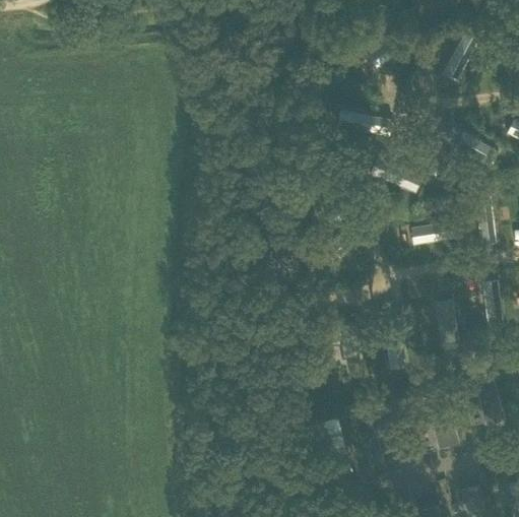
[(409,25),(369,55),(377,68),(418,38),(409,25)]
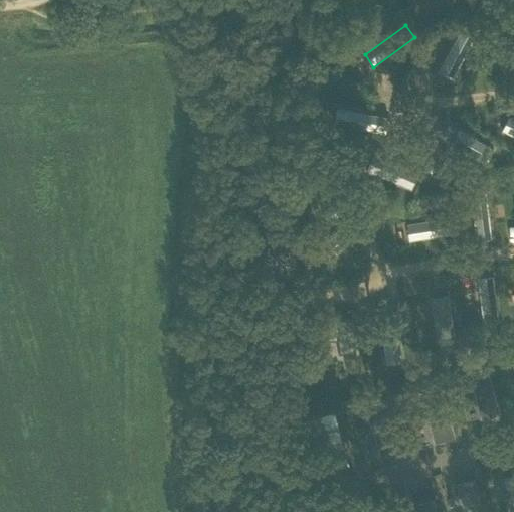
[(463,28),(439,73),(453,81),(477,36),(463,28)]
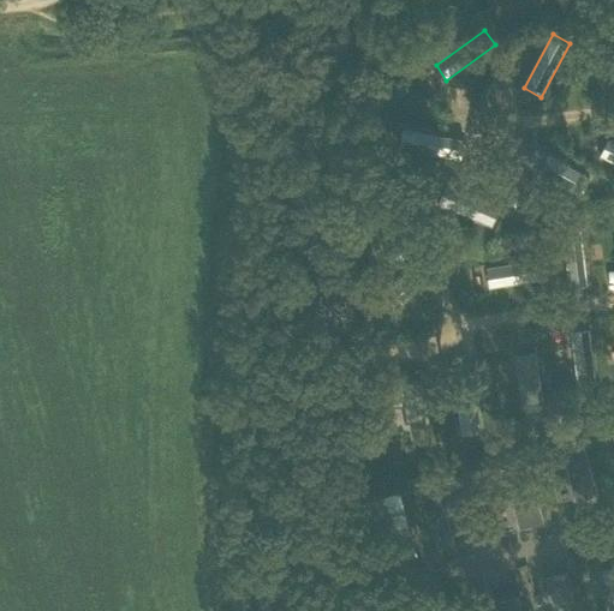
[(403,131),(400,149),(460,161),(464,142),(403,131)]
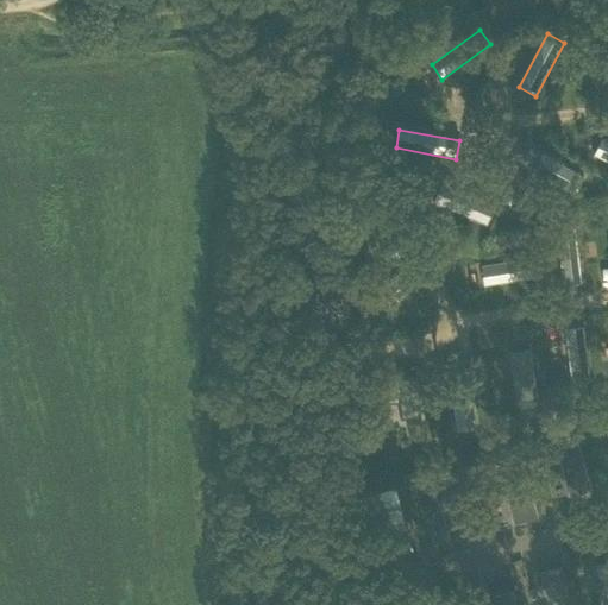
[(607,142),(603,140),(595,157),(607,163),(607,142)]
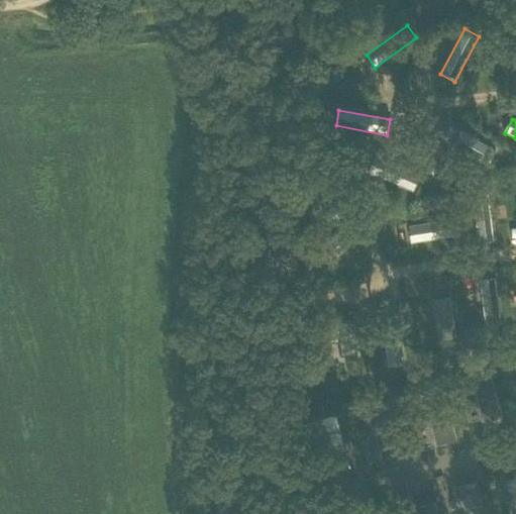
[(450,126),(442,139),(489,166),(497,151),(450,126)]
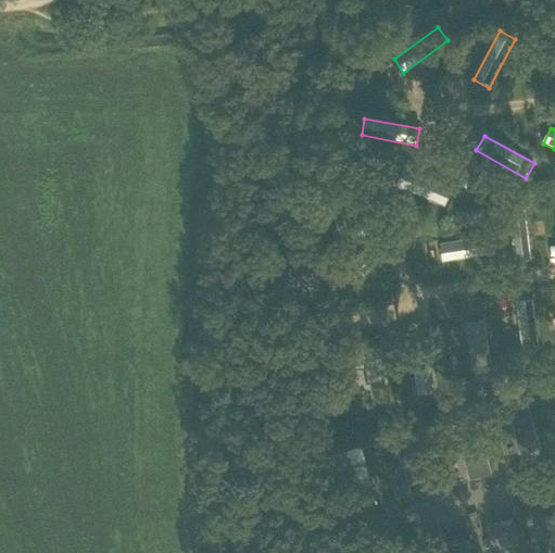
[(403,168),(396,186),(444,206),(452,189),(403,168)]
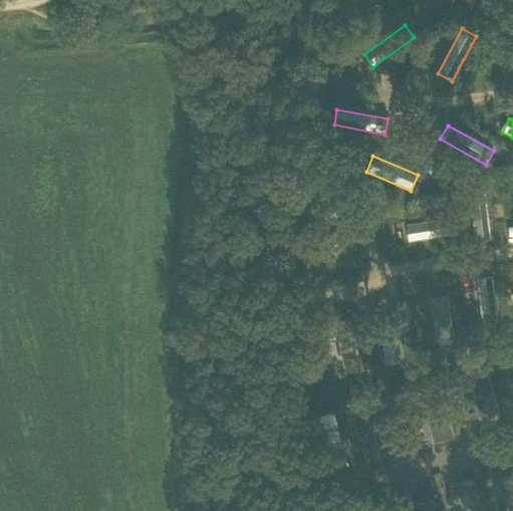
[(486,193),(469,195),(475,243),(492,241),(486,193)]
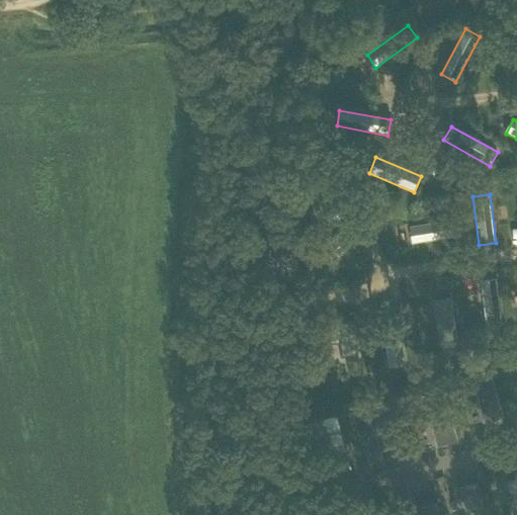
[(454,221),(410,227),(413,245),(456,237),(454,221)]
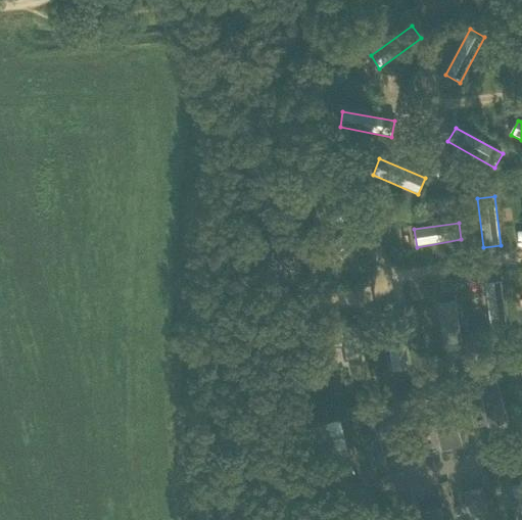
[(502,281),(485,283),(491,332),(508,330),(502,281)]
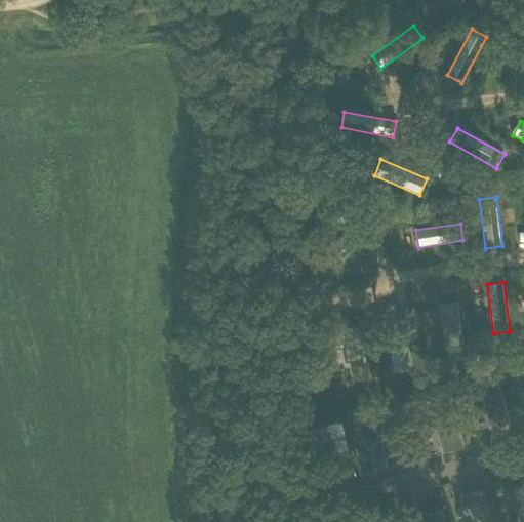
[(457,303),(440,306),(446,349),(465,346),(457,303)]
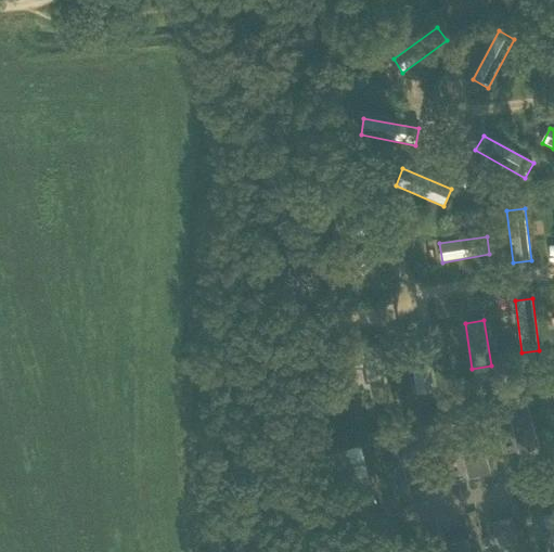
[(426,337),(409,341),(417,396),(435,393),(426,337)]
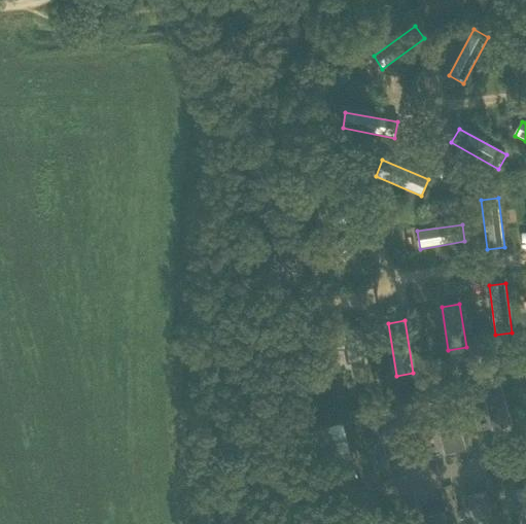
[(355,370),(355,380),(365,380),(365,370),(355,370)]
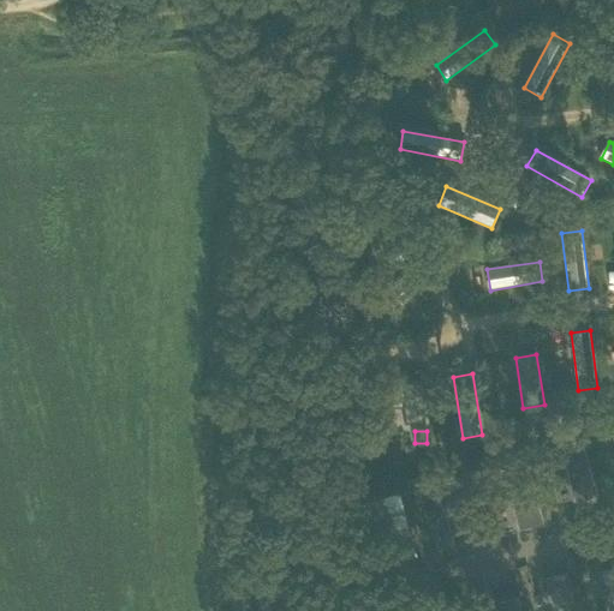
[(583,444),(561,450),(577,503),(598,497),(583,444)]
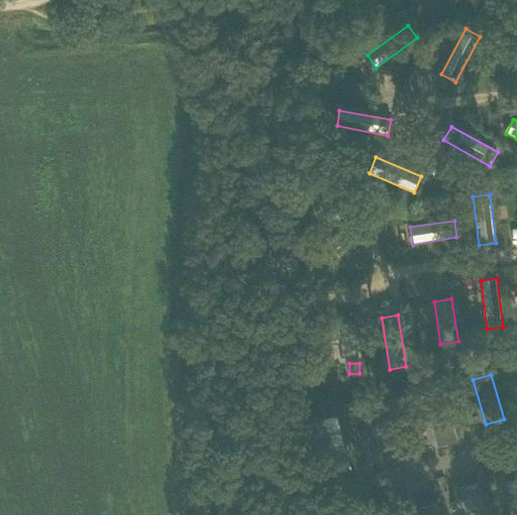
[(429,416),(437,447),(458,442),(444,392),(422,398),(427,416),(429,416)]
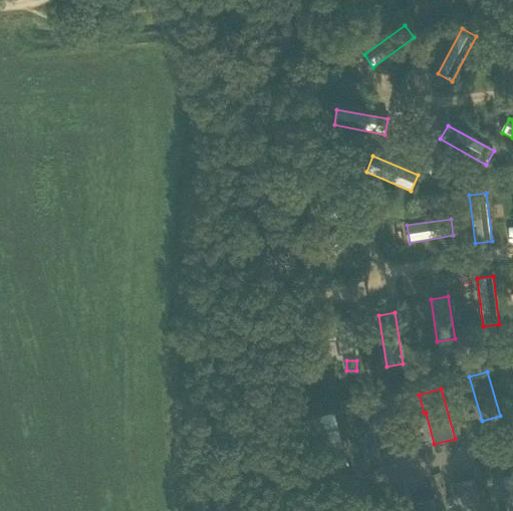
[(370,426),(379,457),(400,452),(386,401),(364,408),(369,426),(370,426)]
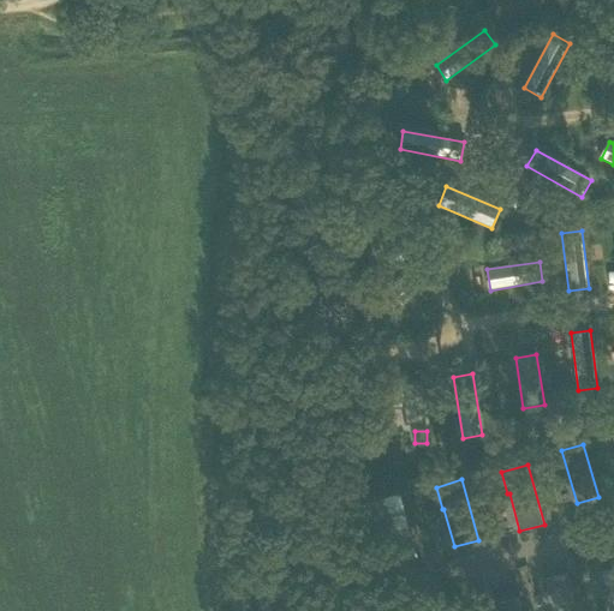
[(361,505),(365,523),(383,519),(395,563),(417,557),(405,513),(400,495),(361,505)]
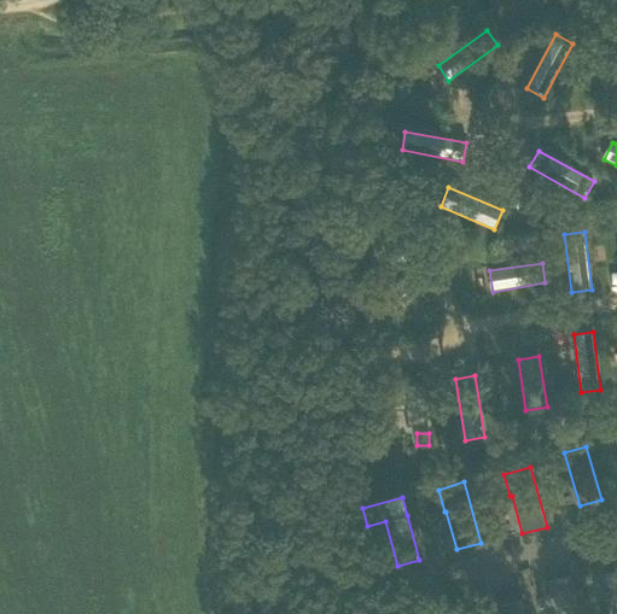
[(611,589),(616,610),(616,569),(607,573),(603,574),(606,589),(611,589)]
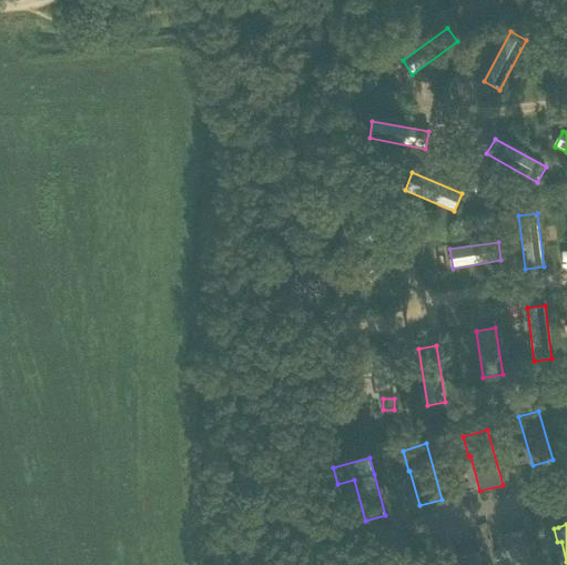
[(533,564),(532,557),(525,530),(503,535),(510,563),(514,563),(514,564),(533,564)]
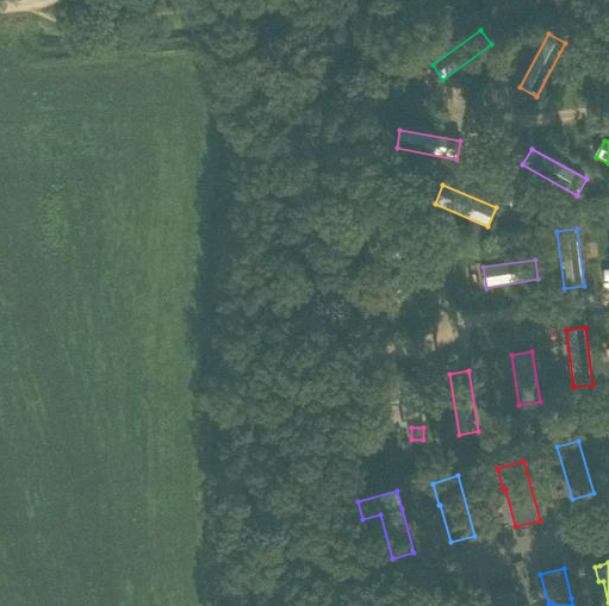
[(517,605),(515,592),(498,597),(493,598),(495,605),(517,605)]
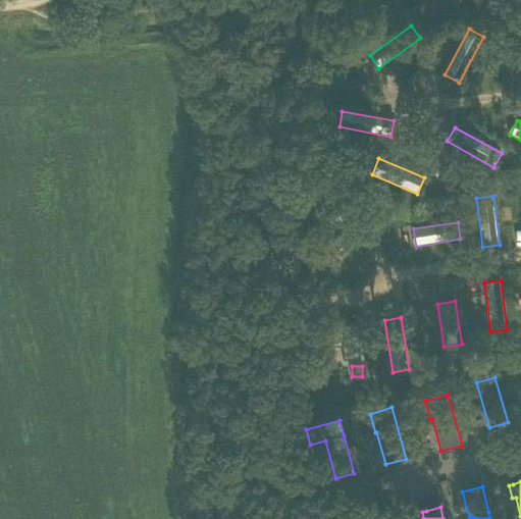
[(375,514),(376,518),(395,518),(394,510),(375,514)]
